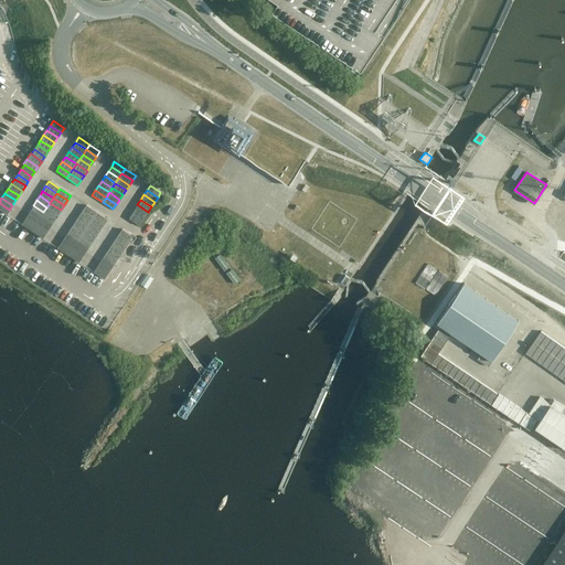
[(0,203),(0,210),(6,214),(9,210),(0,203)]
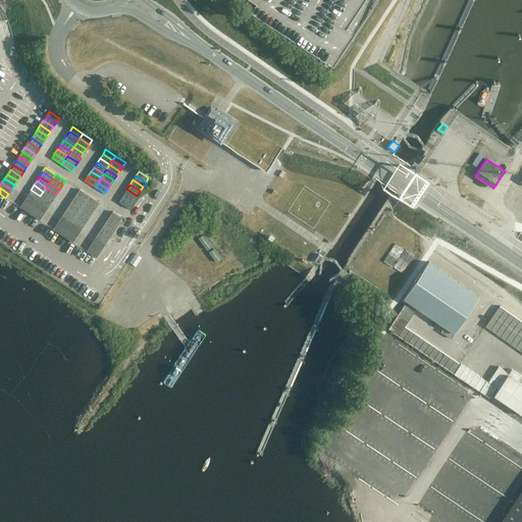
[(56,194),(46,188),(43,192),(53,198),(56,194)]
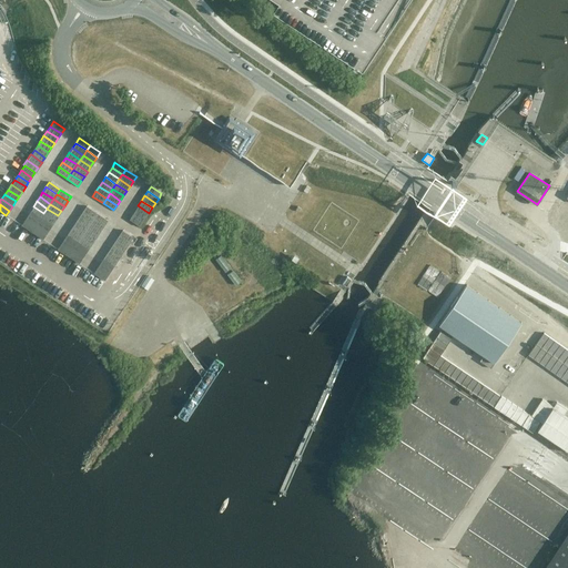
[(149,213),(138,205),(134,210),(145,217),(149,213)]
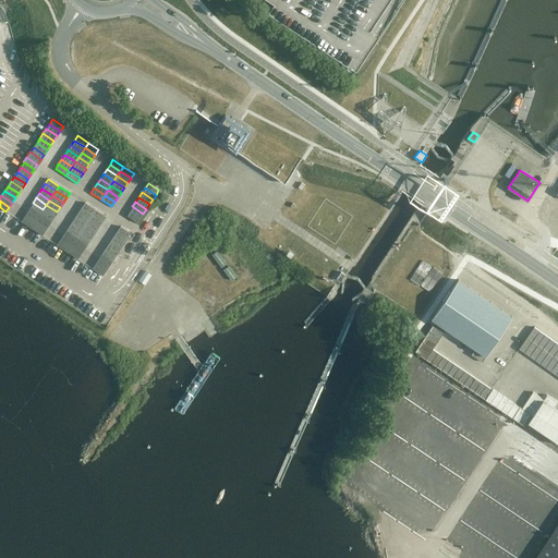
[(43,209),(33,203),(29,207),(40,215),(43,209)]
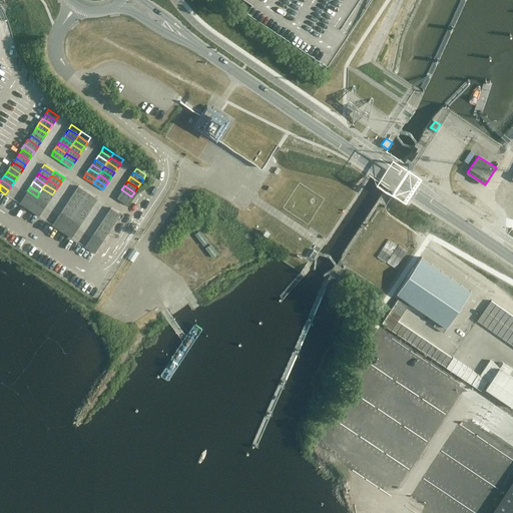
[(86,192),(77,186),(74,190),(83,197),(86,192)]
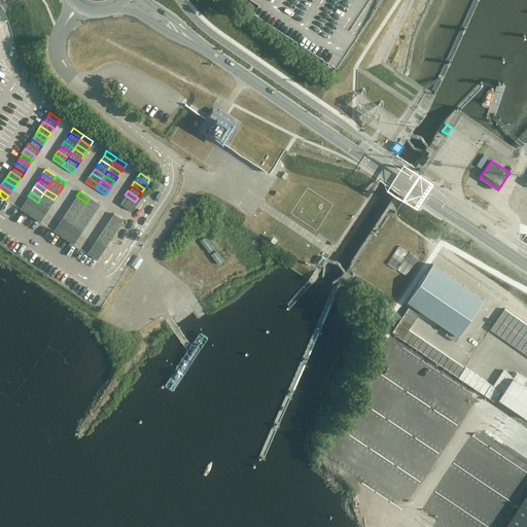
[(54,200),(43,194),(40,198),(50,205),(54,200)]
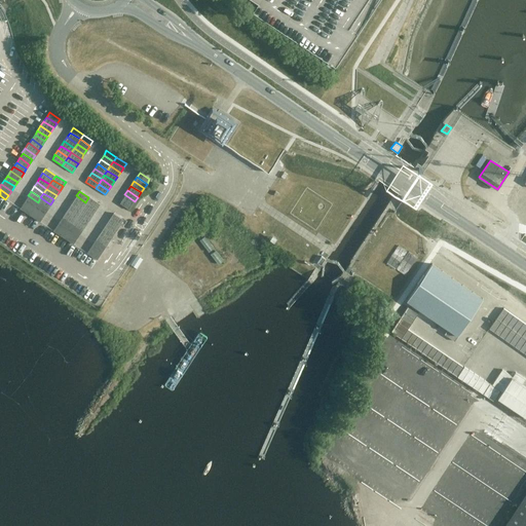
[(135,201),(124,194),(121,199),(132,205),(135,201)]
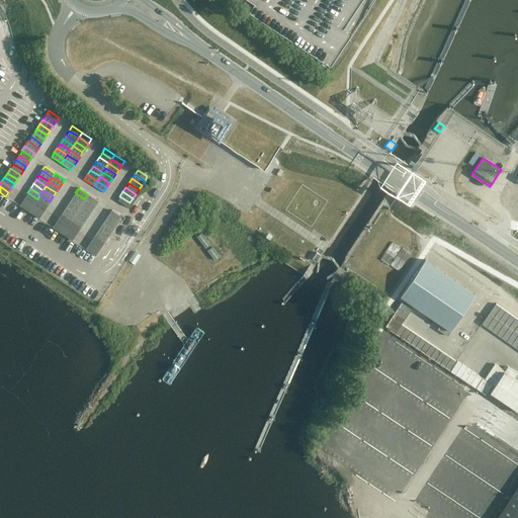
[(37,199),(27,192),(24,196),(34,203),(37,199)]
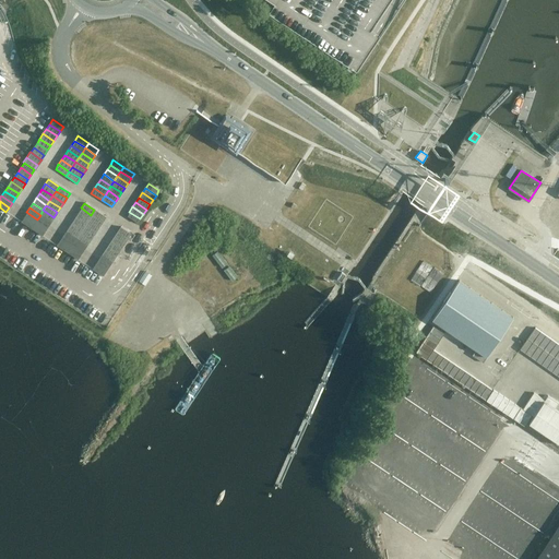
[(91,215),(81,207),(78,212),(88,219),(91,215)]
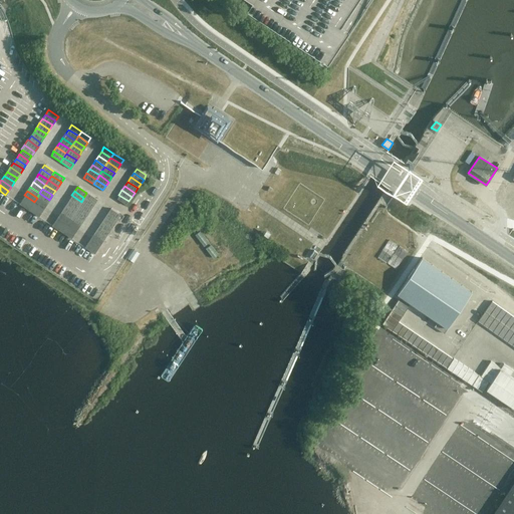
[(49,200),(39,193),(37,198),(46,204),(49,200)]
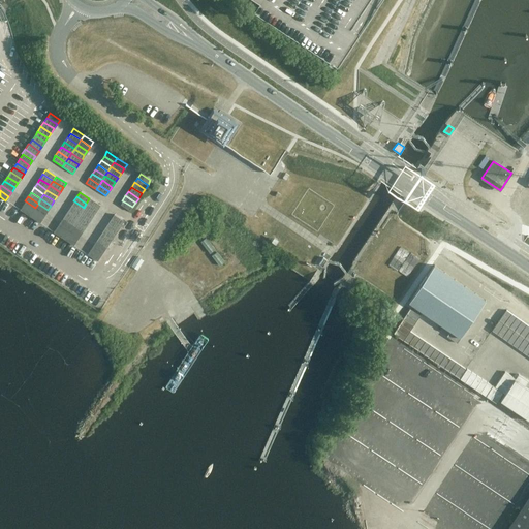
[(99,206),(89,198),(86,204),(96,210),(99,206)]
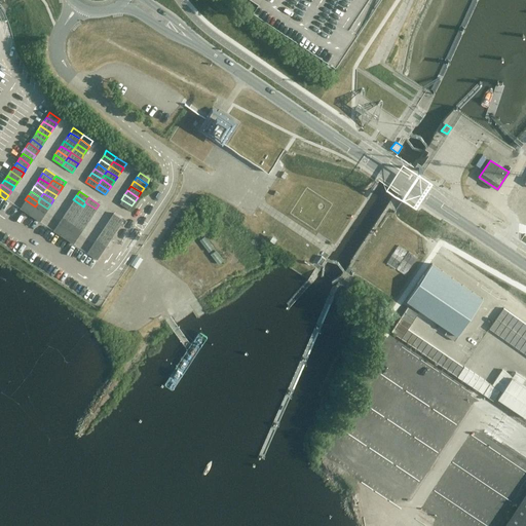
[(35,207),(25,199),(22,204),(32,211),(35,207)]
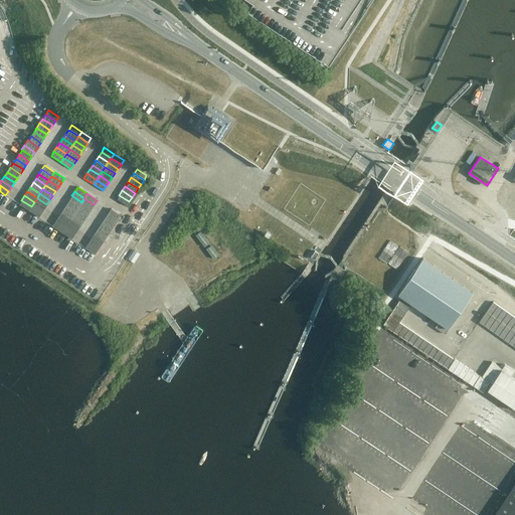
[(81,202),(71,195),(68,200),(78,206),(81,202)]
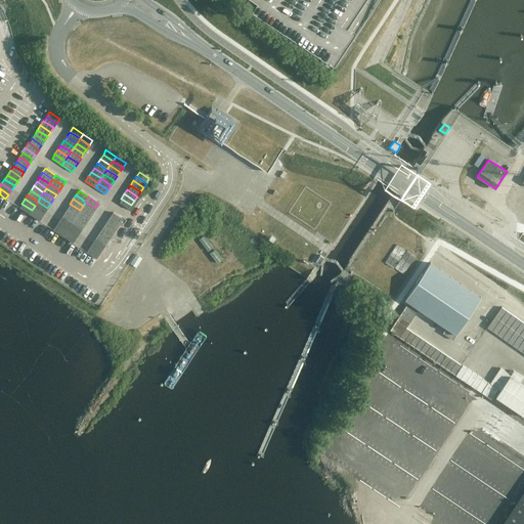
[(131,205),(121,199),(119,203),(128,210),(131,205)]
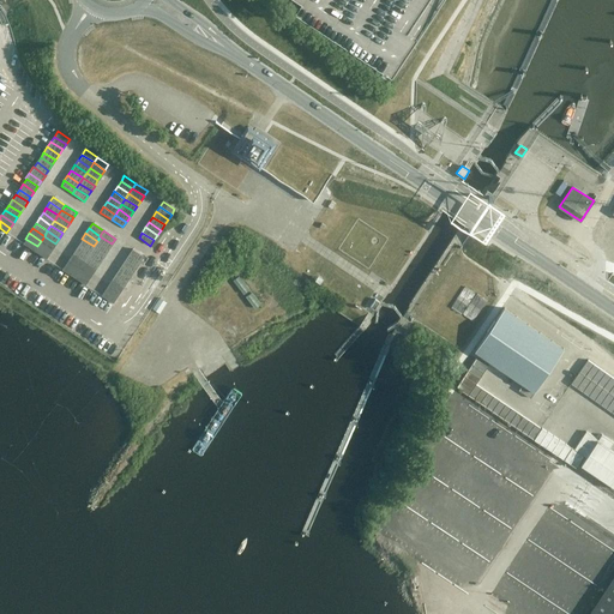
[(55,244),(44,236),(41,241),(52,248),(55,244)]
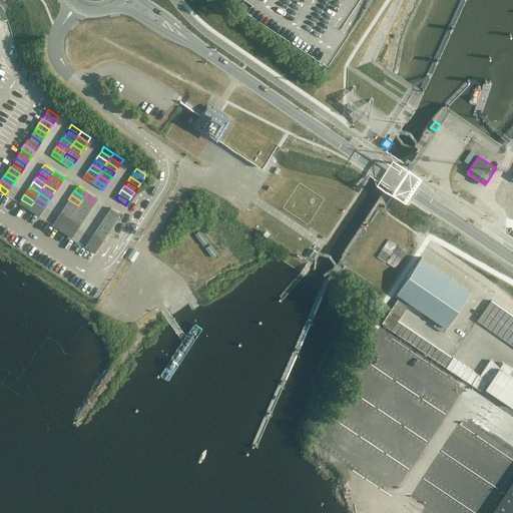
[(93,203),(83,197),(81,201),(90,207),(93,203)]
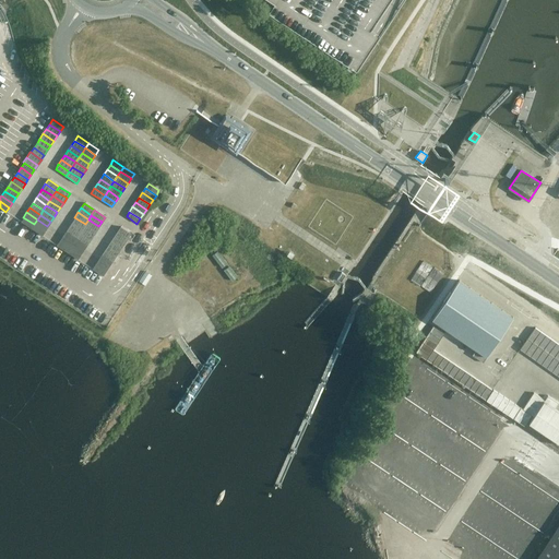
[(34,224),(23,217),(20,222),(31,228),(34,224)]
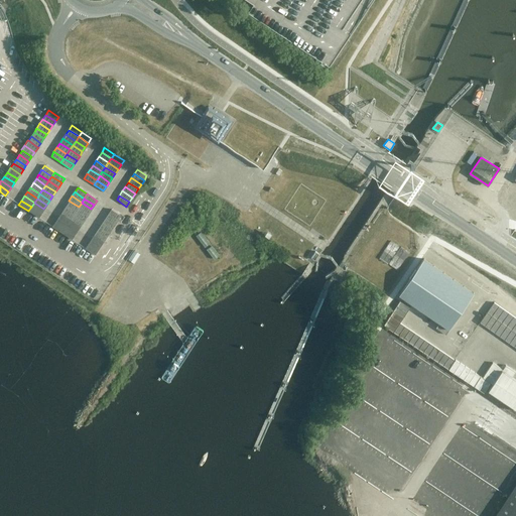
[(79,207),(69,201),(66,205),(76,212),(79,207)]
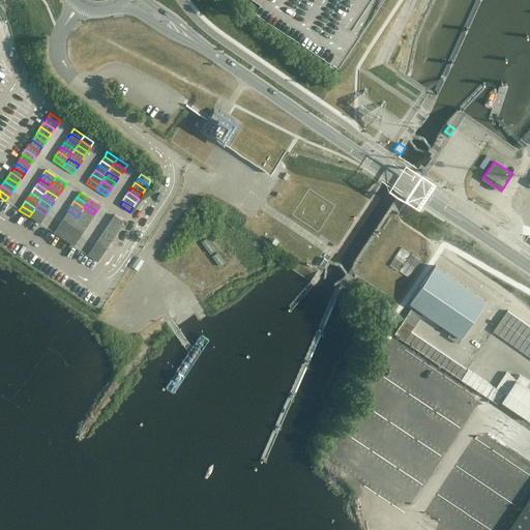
[(45,214),(35,208),(32,212),(41,219),(45,214)]
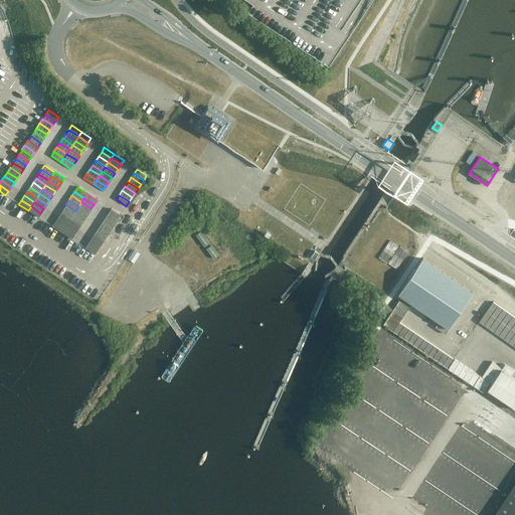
[(91,208),(81,202),(78,206),(88,213),(91,208)]
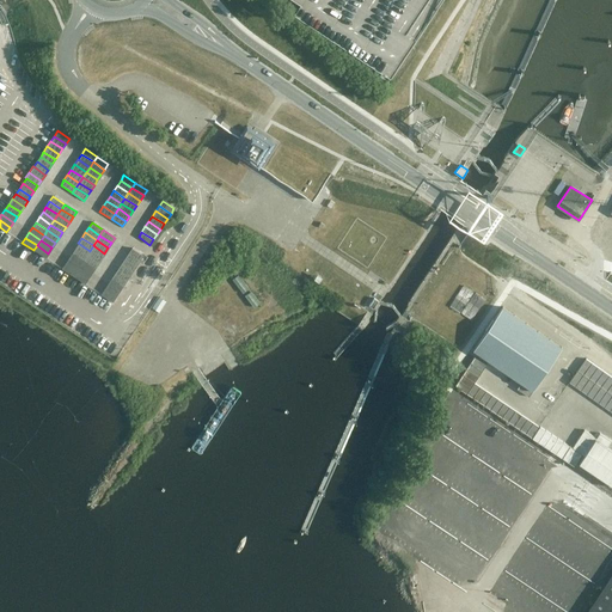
[(90,251),(78,243),(74,248),(86,256),(90,251)]
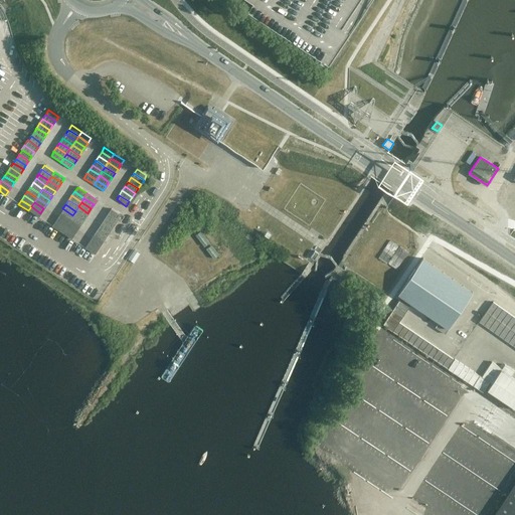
[(40,213),(31,206),(28,210),(38,217),(40,213)]
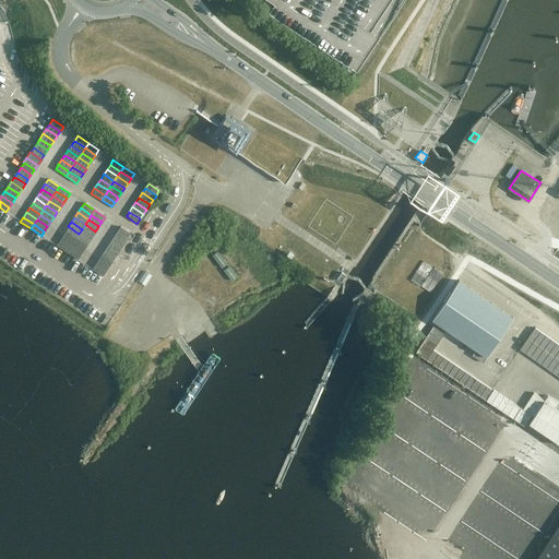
[(95,232),(85,224),(82,229),(92,236),(95,232)]
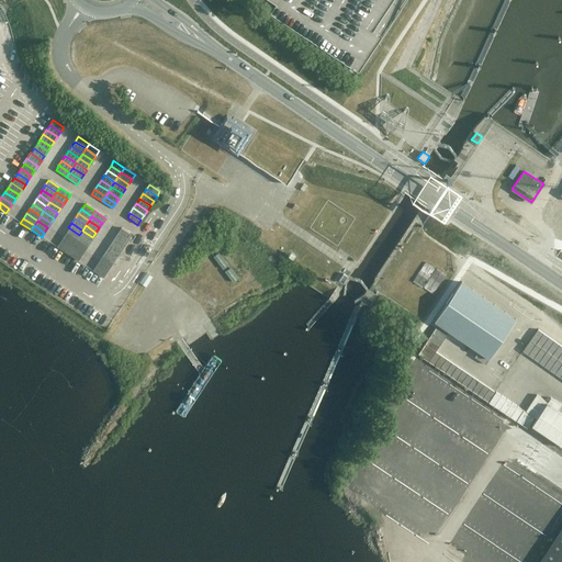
[(79,235),(68,227),(65,233),(76,239),(79,235)]
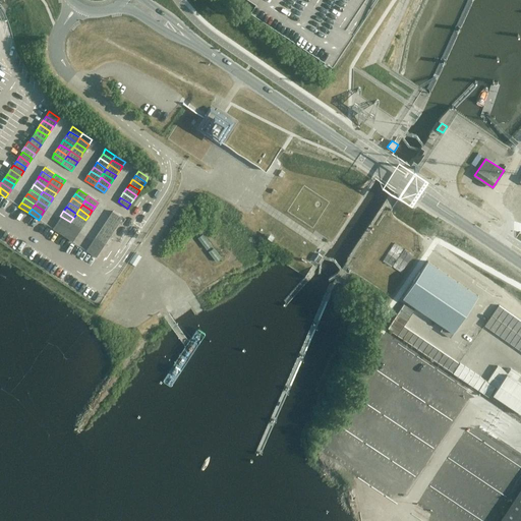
[(122,218),(112,211),(109,216),(119,222),(122,218)]
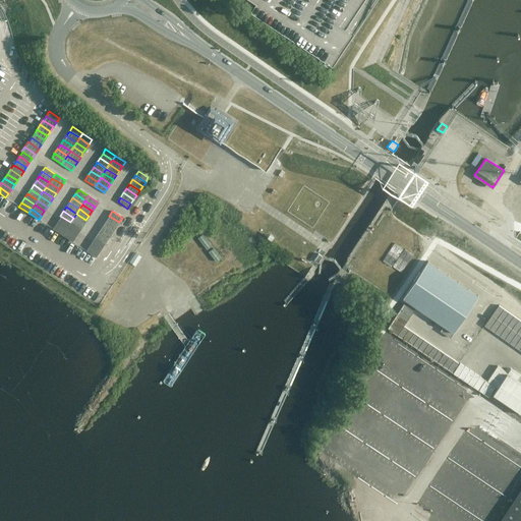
[(85,220),(76,214),(73,218),(83,224),(85,220)]
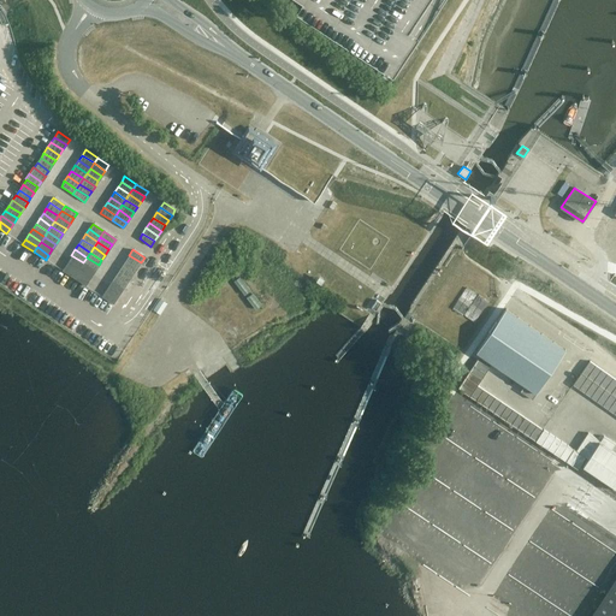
[(83,262),(71,255),(67,260),(80,268),(83,262)]
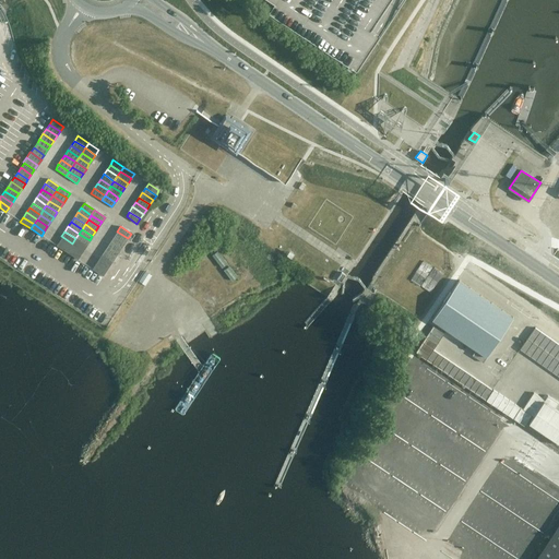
[(128,238),(117,232),(114,236),(125,242),(128,238)]
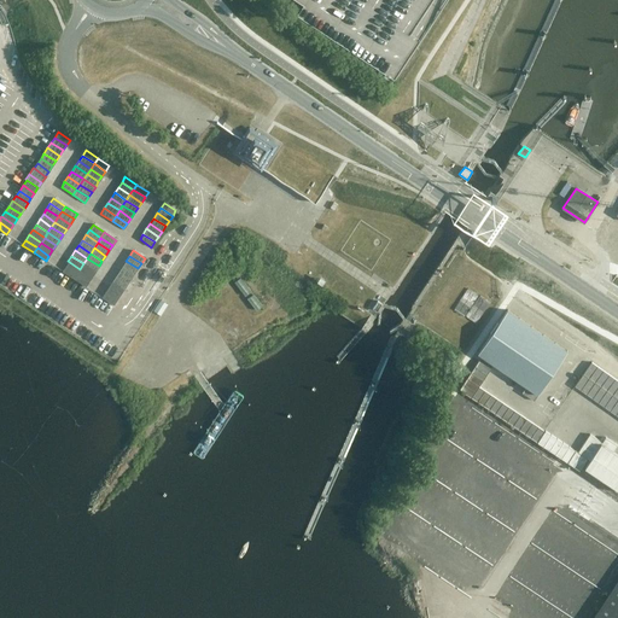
[(99,266),(87,258),(83,263),(95,272),(99,266)]
